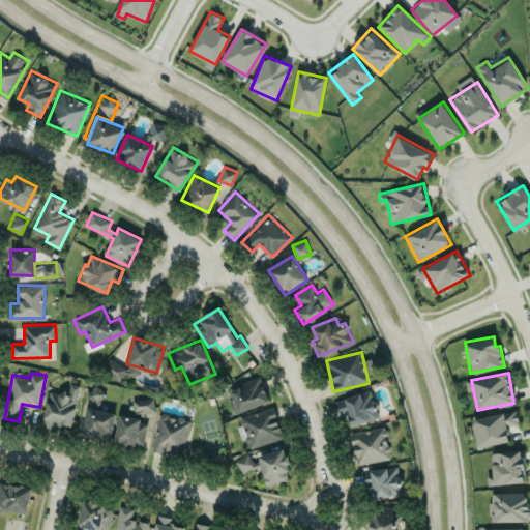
[(230,387),(238,411),(269,401),(260,376),(230,387)]
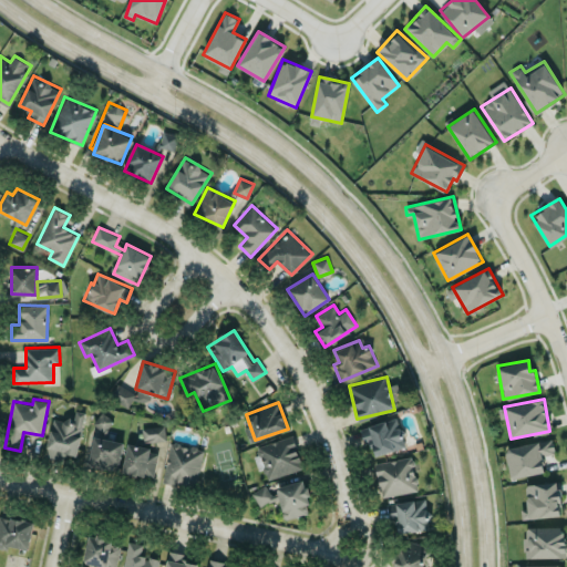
[(45,453),(76,459),(85,412),(75,410),(73,420),(53,416),(45,453)]
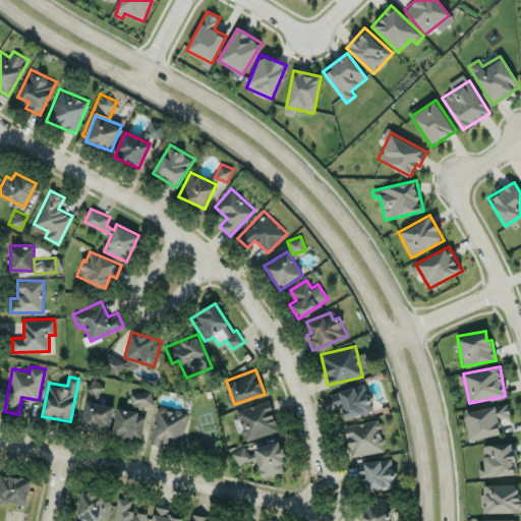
[(82,397),(94,403),(102,387),(91,381),(82,397)]
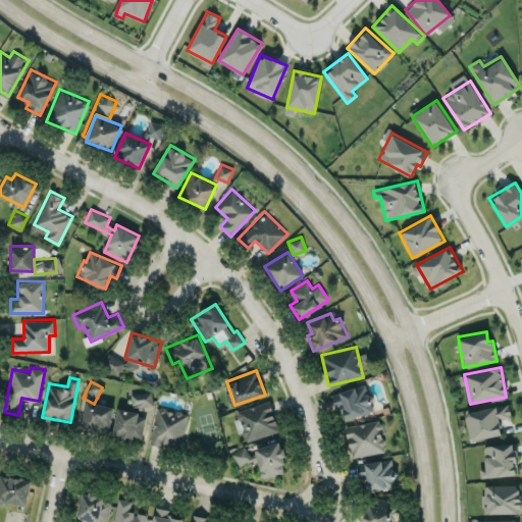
[(332,395),(343,421),(374,410),(364,383),(332,395)]
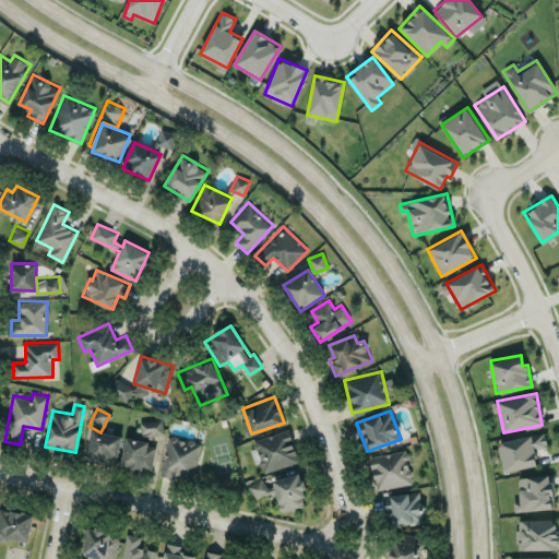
[(163,419),(140,420),(141,435),(164,433),(163,419)]
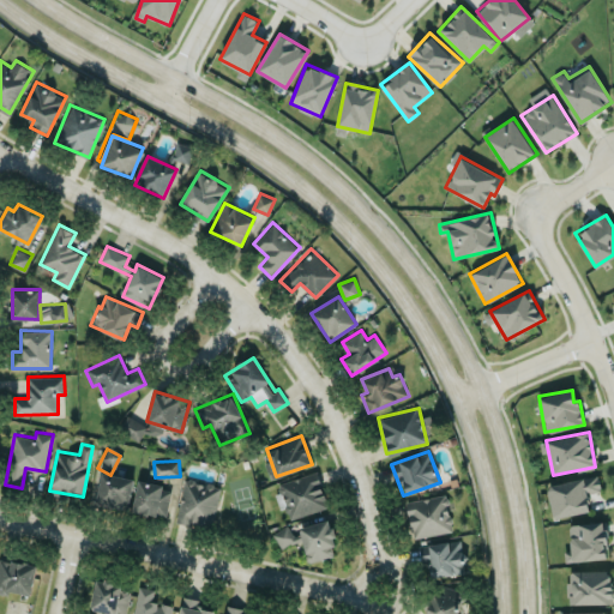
[(329,507),(318,470),(278,482),(289,518),(329,507)]
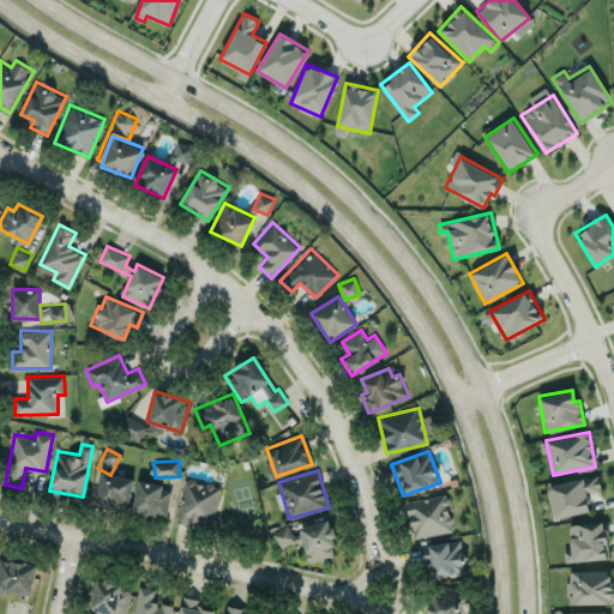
[(131,507),(132,476),(100,474),(97,505),(131,507)]
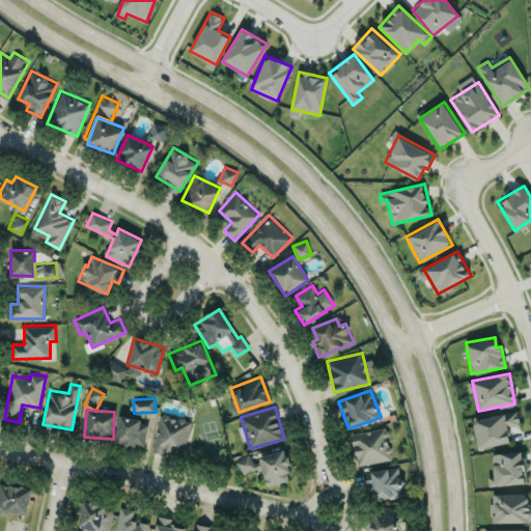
[(474,418),(478,447),(510,442),(508,426),(520,424),(518,411),(474,418)]
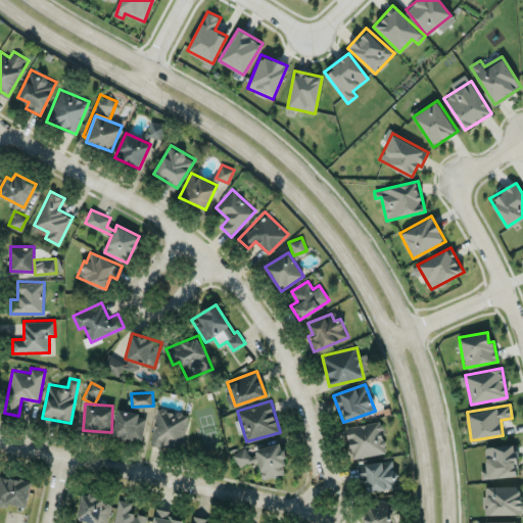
[(139,417),(140,411),(116,409),(113,435),(142,439),(145,418),(139,417)]
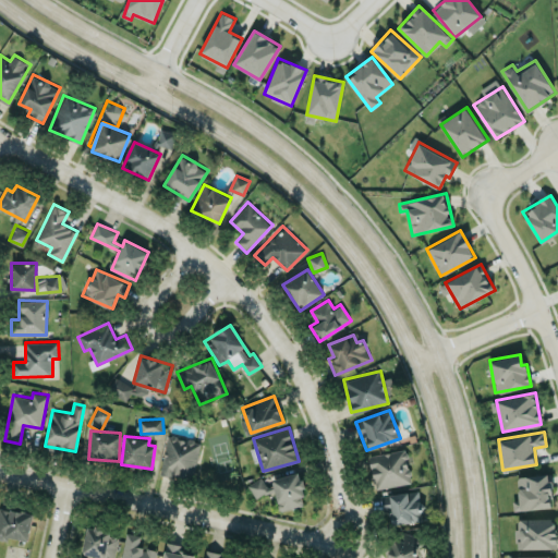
[(167,436),(161,473),(194,478),(201,441),(167,436)]
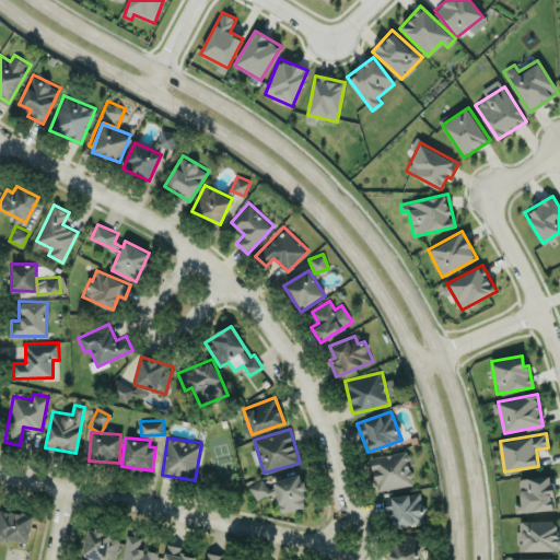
[(413,482),(406,450),(370,457),(377,491),(413,482)]
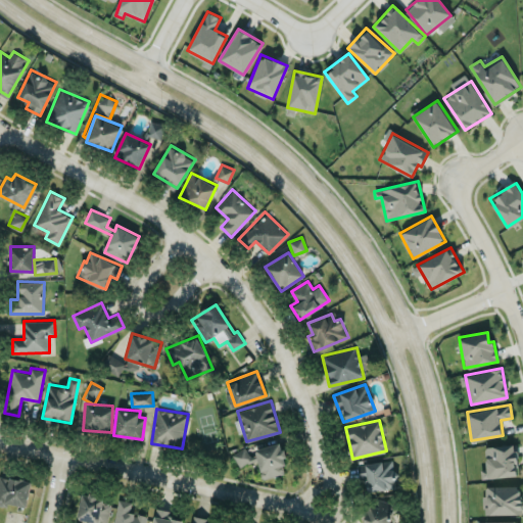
[(287,473),(281,442),(255,447),(262,478),(287,473)]
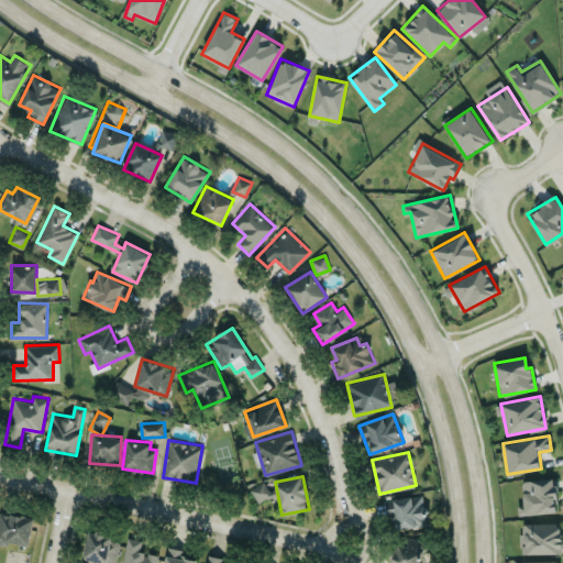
[(518,514),(558,512),(555,478),(521,479),(523,505),(518,505),(518,514)]
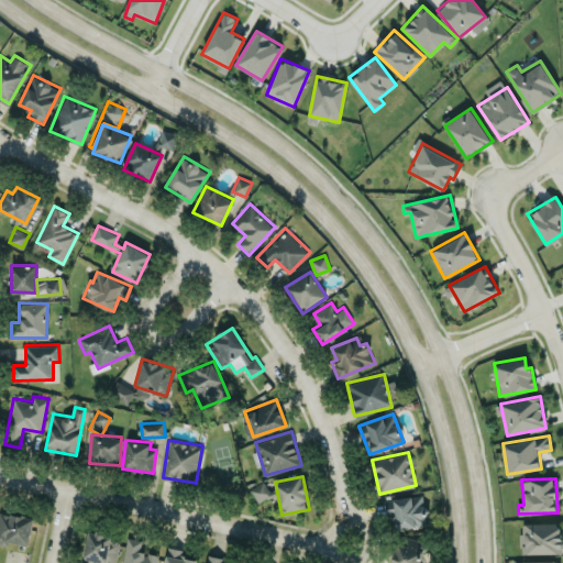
[(250,488),(257,503),(277,493),(273,486),(268,488),(264,481),(250,488)]
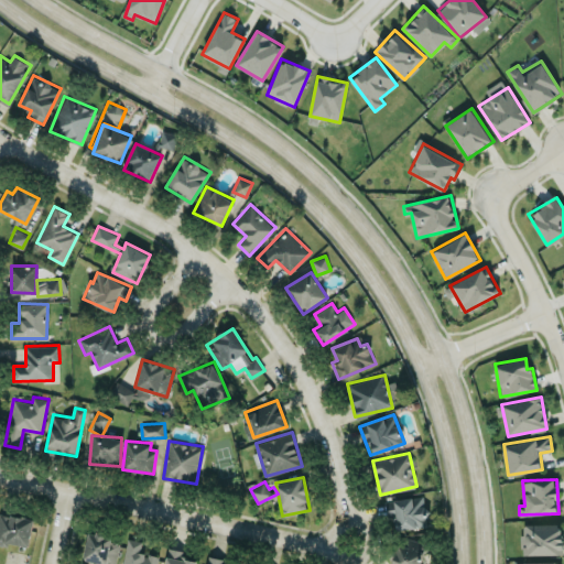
[(396,530),(427,525),(423,496),(384,501),(387,514),(393,513),(396,530)]
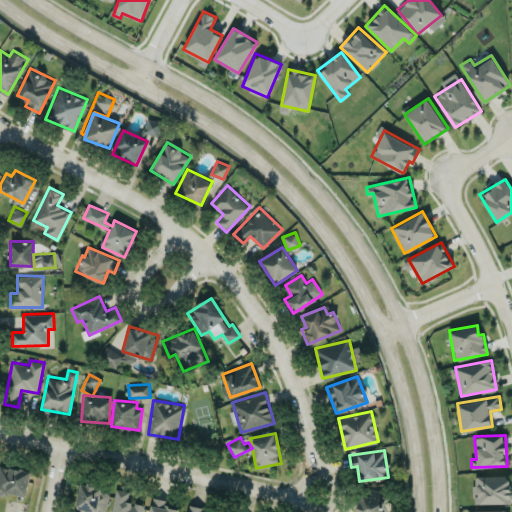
[(0,491),(25,497),(31,471),(0,463),(0,491)]
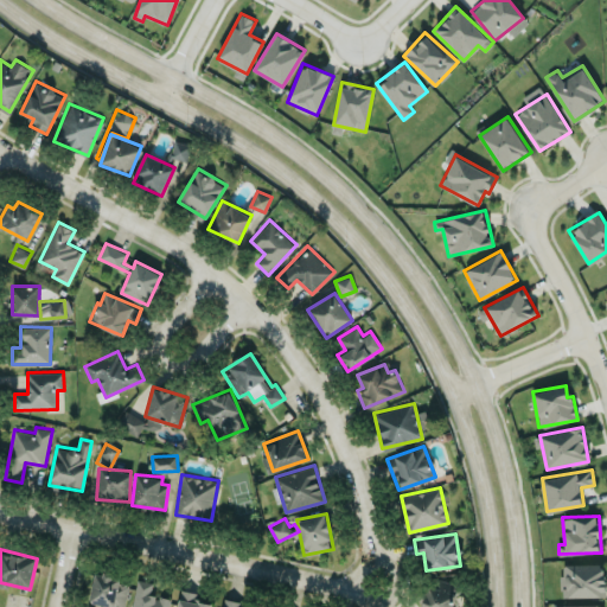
[(563,598),(605,595),(605,563),(562,564),(563,598)]
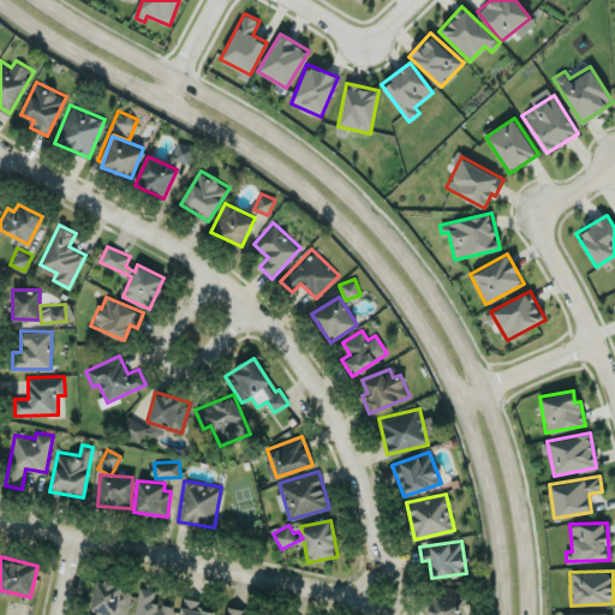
[(87,614),(126,614),(131,586),(96,580),(90,611),(88,611),(87,614)]
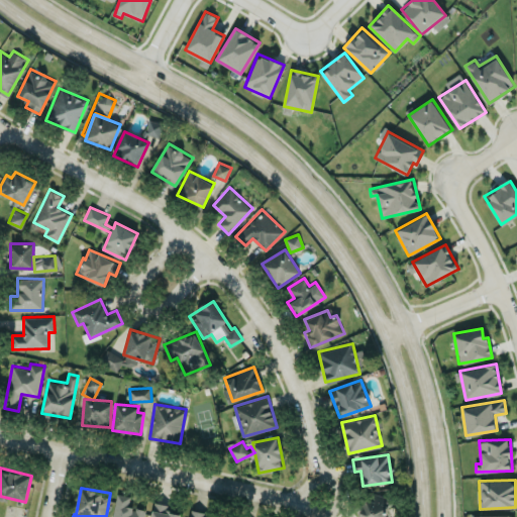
[(395,516),(396,513),(390,511),(393,498),(373,492),(371,501),(364,499),(358,516),(395,516)]
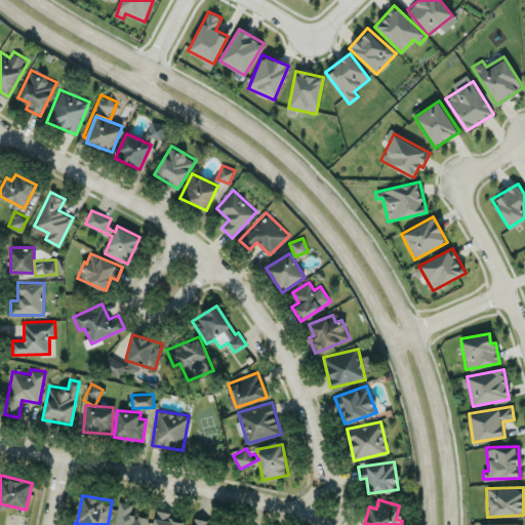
[(132,503),(118,500),(114,524),(146,524),(148,517),(130,514),(132,503)]
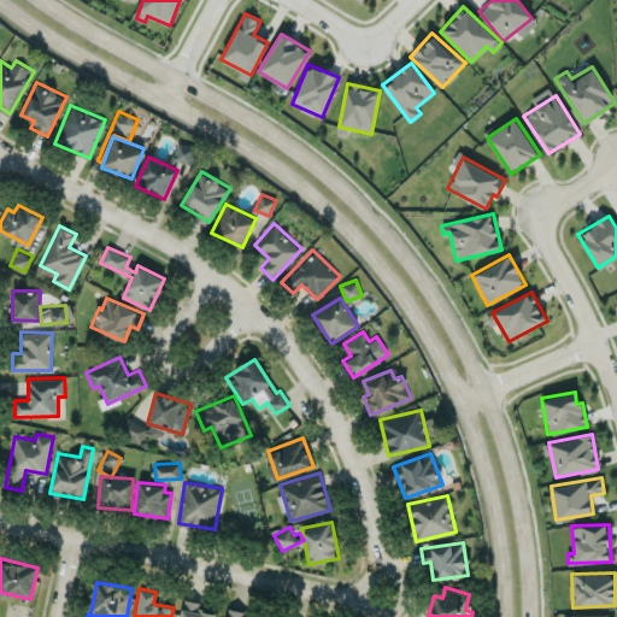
[(180,616),(212,616),(215,612),(201,611),(203,601),(183,599),(180,616)]
